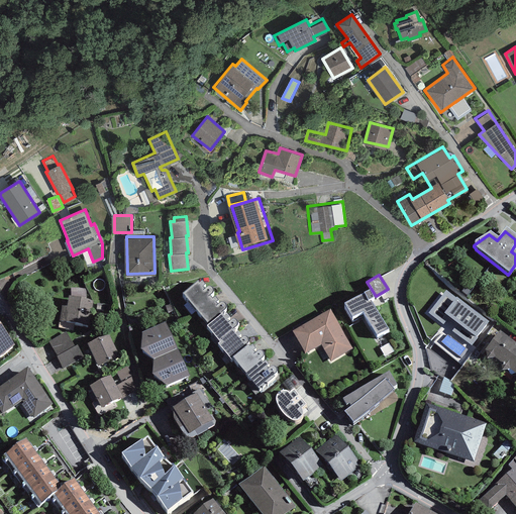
[(198,282),(197,280),(182,292),(207,323),(222,311),(222,310),(224,307),(225,305),(225,304),(224,302),(222,301),(221,301),(219,301),(216,303),(215,301),(217,299),(214,295),(211,297),(208,294),(211,292),(212,290),(212,288),(211,287),(210,286),(208,285),(206,286),(204,288),(202,286),(204,284),(201,280),(198,282)]
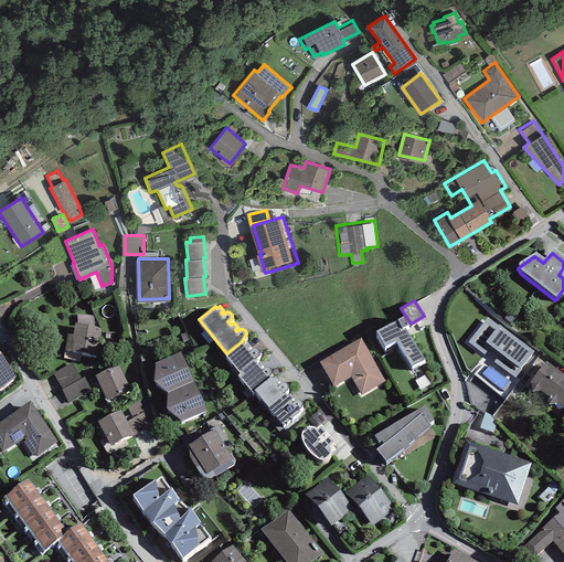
[(403,316),(375,331),(384,346),(396,339),(412,364),(423,358),(404,326),(407,324),(403,316)]
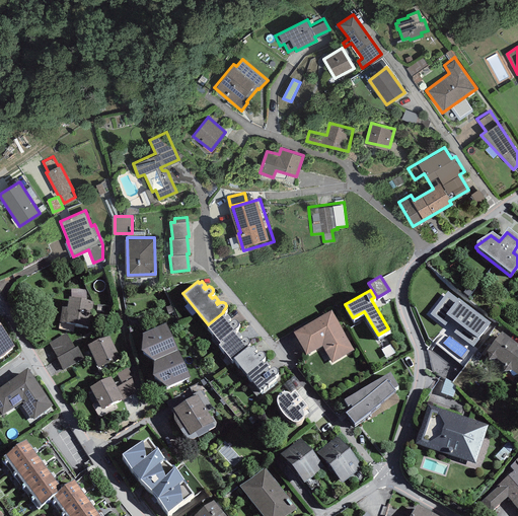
[(487,321),(447,293),(433,311),(448,322),(434,343),(463,365),(478,344),(473,340),(487,321)]
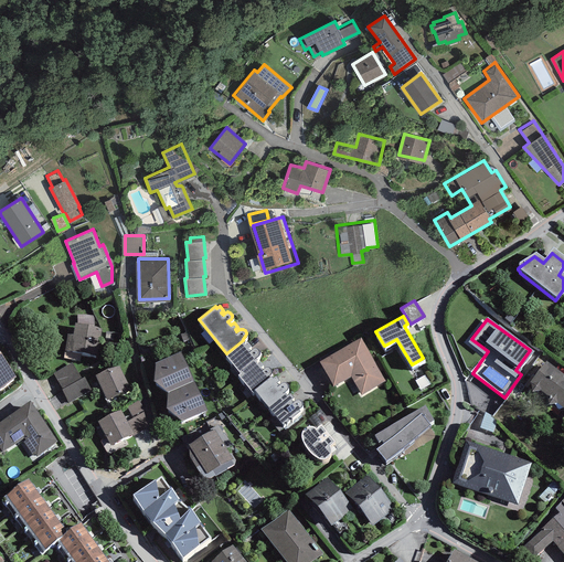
[(72,335),(65,333),(63,349),(96,354),(100,327),(74,321),(72,335)]
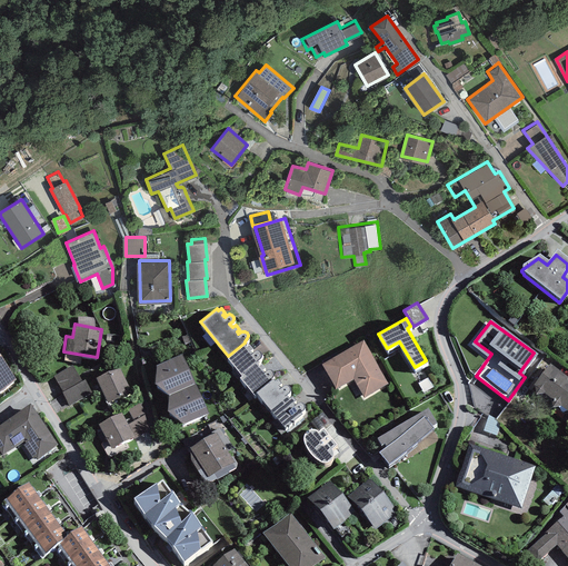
[(391,385),(366,343),(325,367),(340,391),(356,381),(367,400),(391,385)]
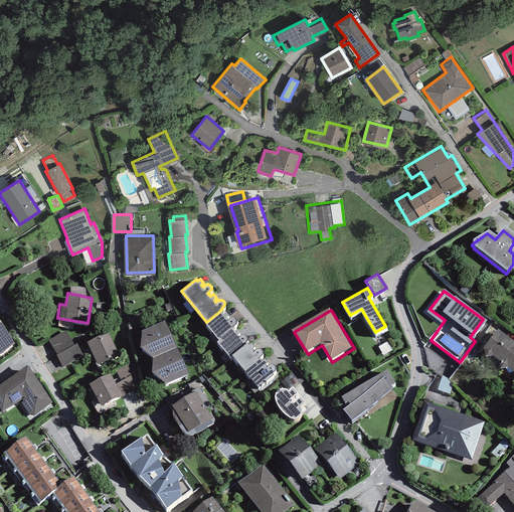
[(221,313),(220,311),(205,324),(230,354),(246,342),(245,341),(248,339),(248,337),(248,335),(247,333),(246,332),(244,332),(242,332),(240,335),(238,333),(241,331),(237,326),(235,329),(232,325),(235,323),(235,321),(235,319),(234,318),(233,317),(231,316),(230,317),(227,319),(225,317),(228,315),(224,311),(221,313)]
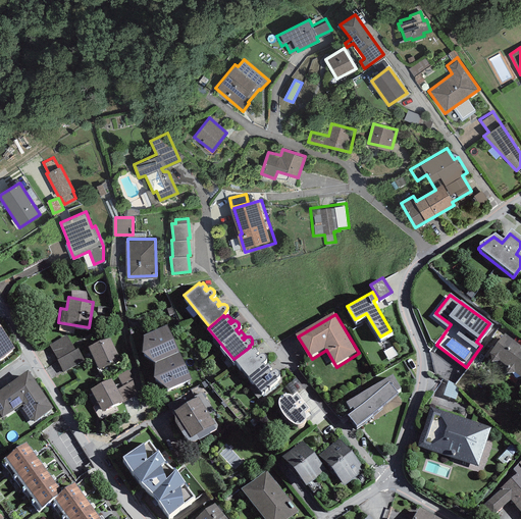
[(0,358),(15,348),(0,325),(0,358)]
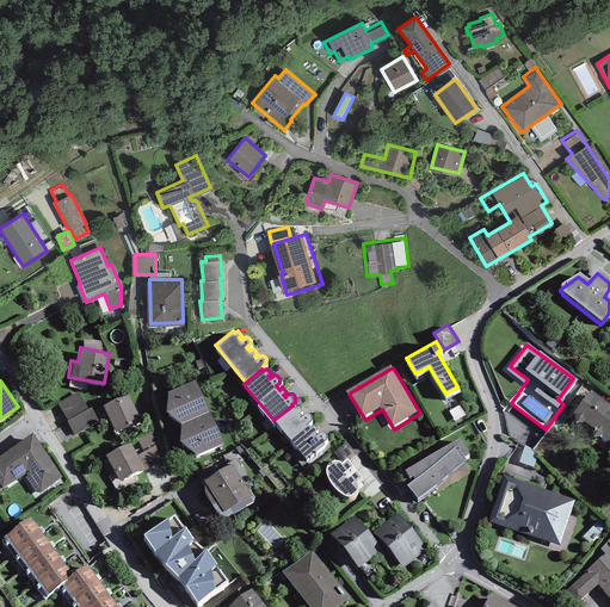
[(225,445),(197,384),(171,396),(168,415),(185,428),(184,447),(199,456),(225,445)]
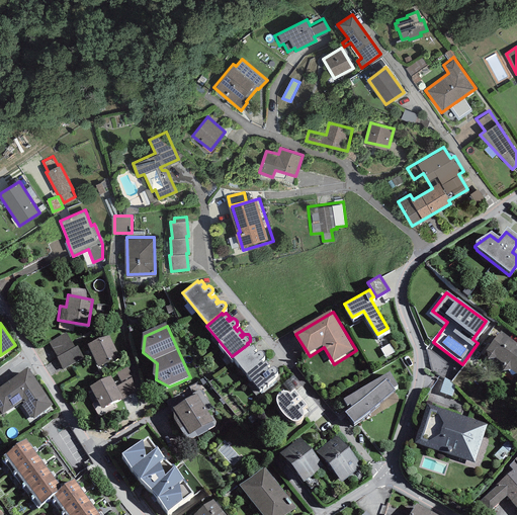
[(65,329),(47,340),(62,367),(83,354),(76,344),(74,345),(65,329)]
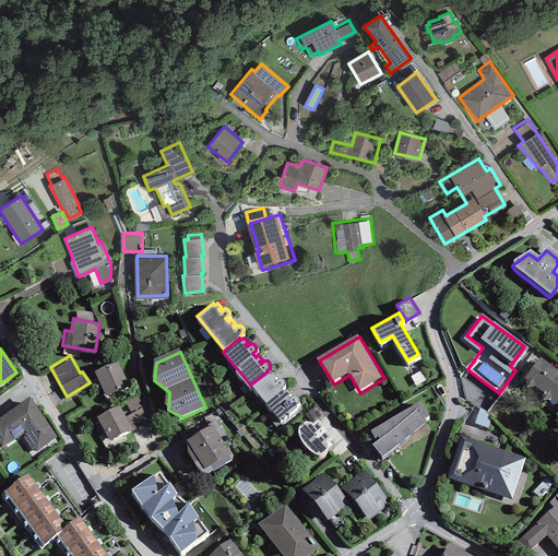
[(117,359),(93,370),(104,394),(129,383),(117,359)]
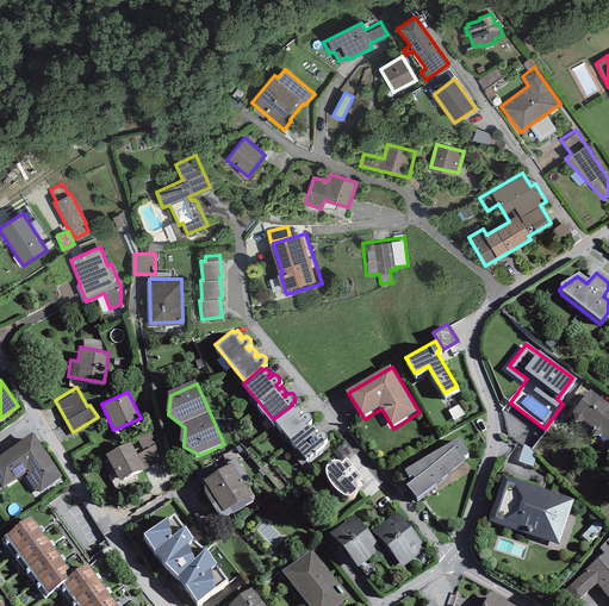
[(608,410),(588,394),(571,418),(608,445),(608,410)]
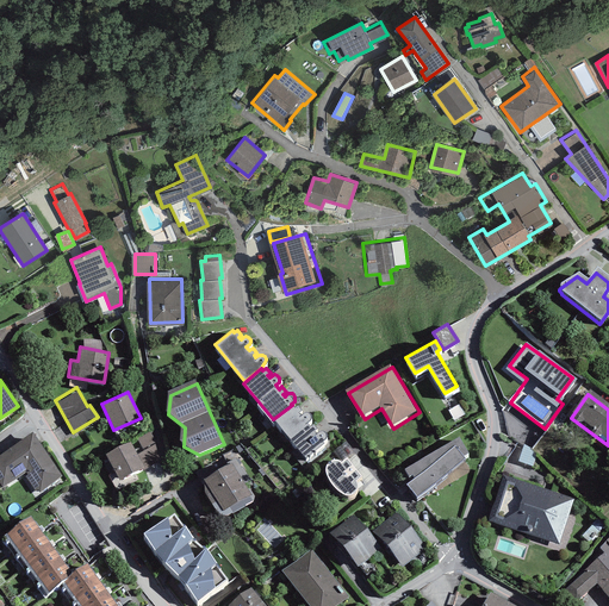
[(293,407),(292,405),(274,420),(304,456),(322,442),(322,441),(324,438),(325,436),(325,433),(324,431),(323,430),(321,430),(318,430),(316,433),(314,431),(316,429),(312,423),(309,426),(306,422),(309,419),(310,417),(310,414),(309,413),(308,412),(305,411),(303,412),(300,414),(298,412),(302,410),(297,405),(293,407)]
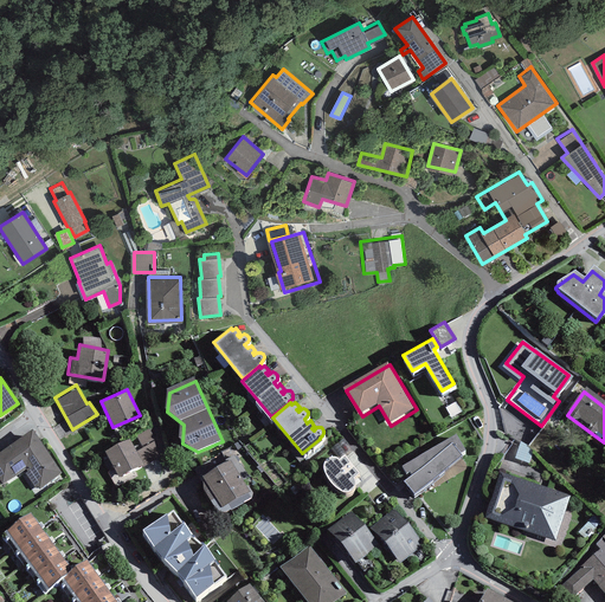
[(135,448),(128,437),(103,451),(118,478),(158,455),(154,437),(148,425),(133,433),(140,445),(135,448)]
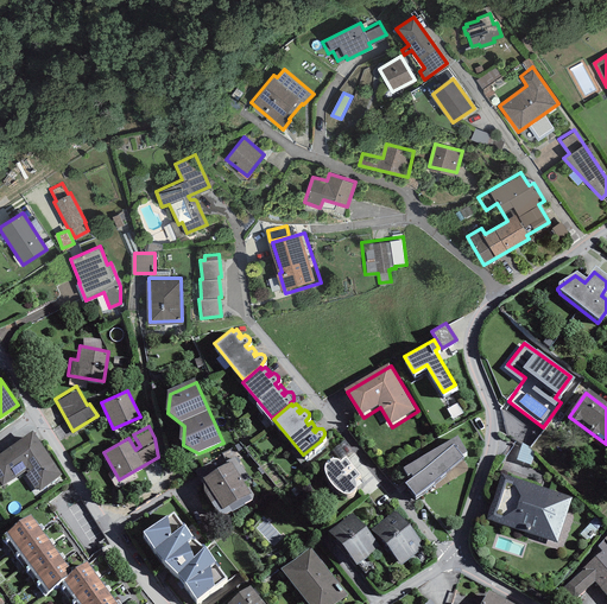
[(63,477),(36,431),(0,450),(0,482),(2,485),(29,471),(39,490),(63,477)]
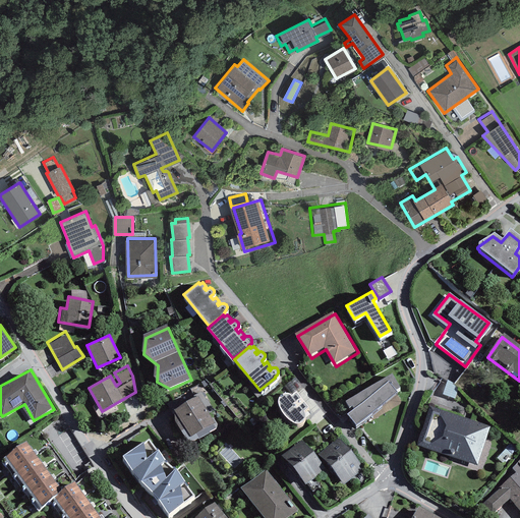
[(391,372),(344,401),(348,407),(350,405),(352,408),(346,413),(355,426),(397,391),(395,389),(399,387),(391,372)]
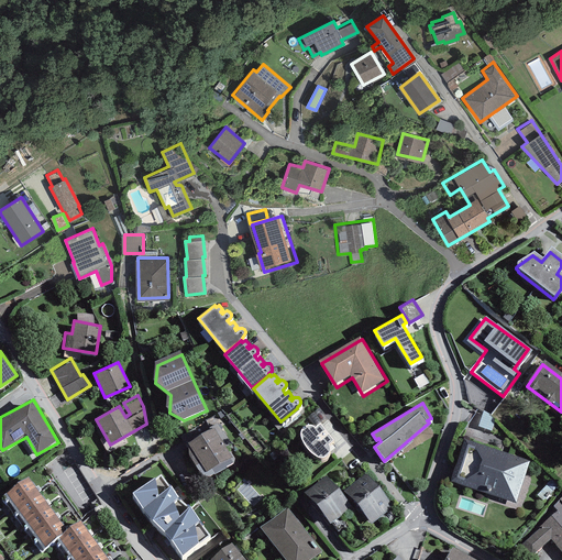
[(480,428),(491,431),(496,416),(484,413),(480,428)]
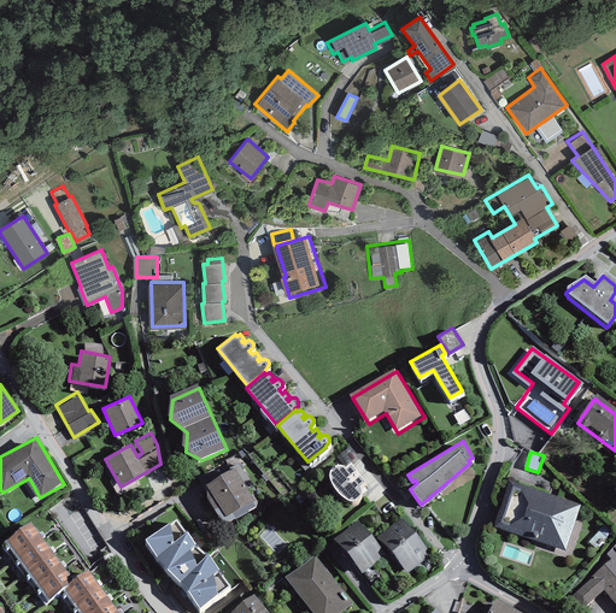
[(364,481),(350,463),(345,467),(341,466),(338,465),(334,465),(332,467),(329,470),(328,473),(329,478),(332,483),(335,489),(340,494),(345,497),(350,500),(353,500),(357,499),(359,495),(361,493),(361,489),(359,485),(364,481)]
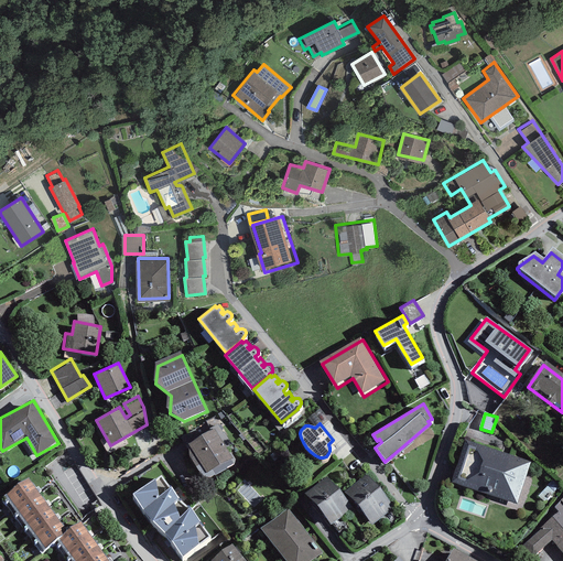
[(213,427),(186,443),(206,473),(231,456),(213,427)]
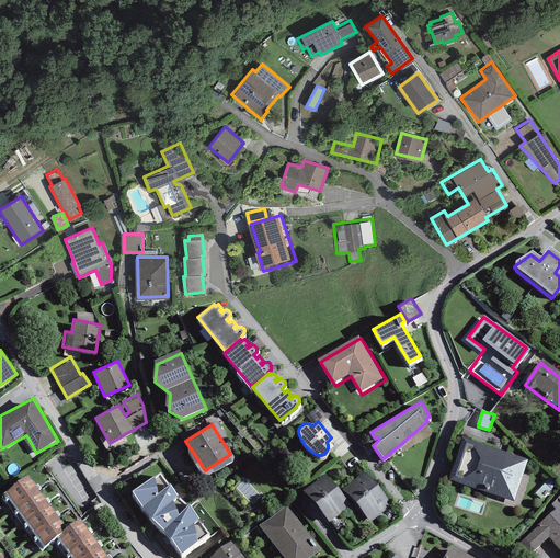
[(526,457),(463,437),(449,479),(514,499),(526,457)]
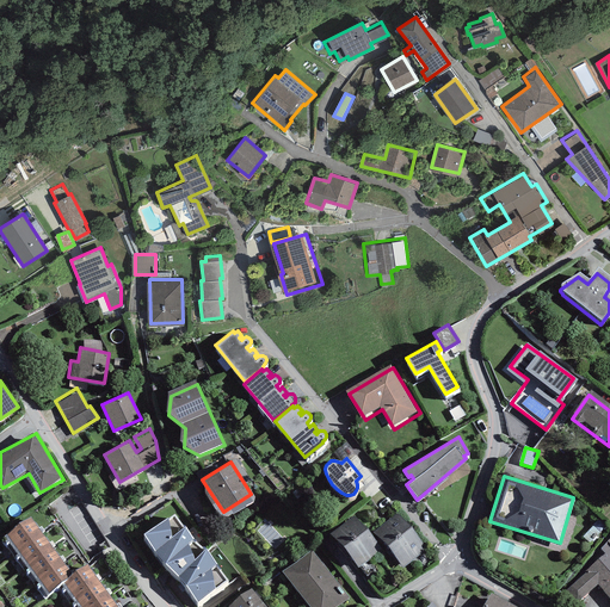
[(227,580),(173,511),(143,534),(197,602),(227,580)]
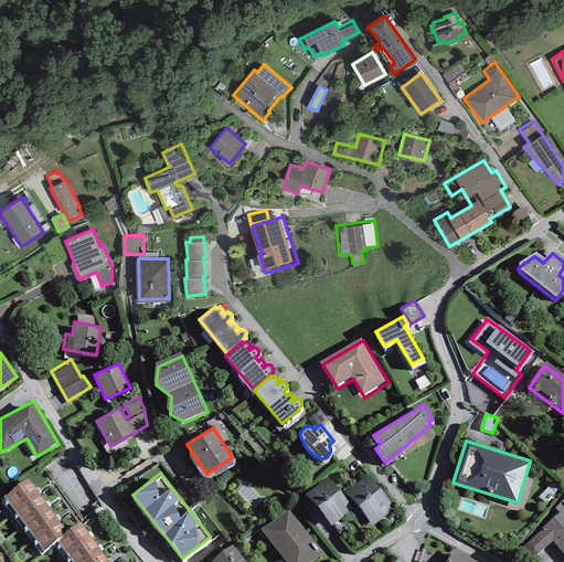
[(392,506),(368,475),(347,491),(371,522),(392,506)]
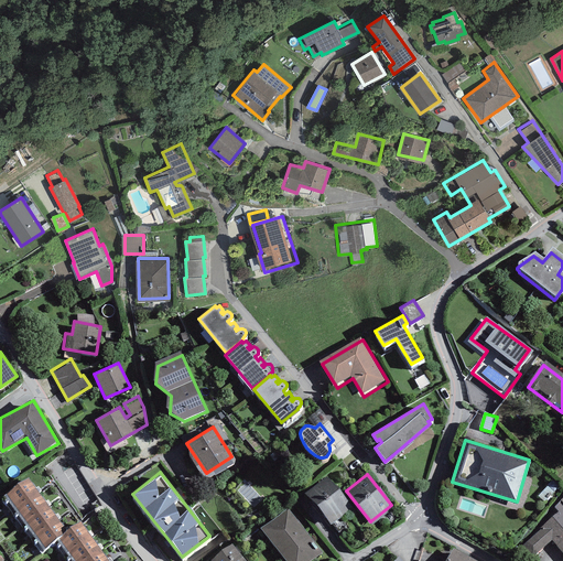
[(350,506),(325,475),(305,492),(329,522),(350,506)]
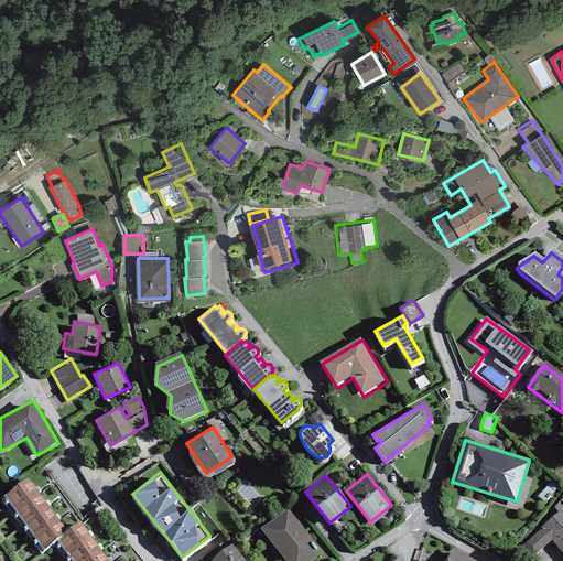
[(29,478),(7,494),(43,545),(64,530),(29,478)]
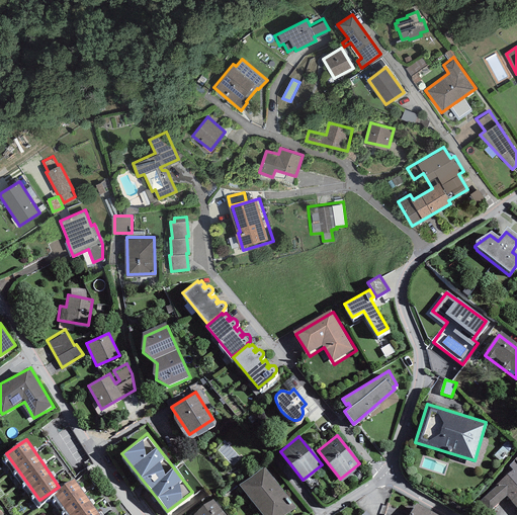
[(495,483),(516,505),(516,462),(516,461),(495,483)]
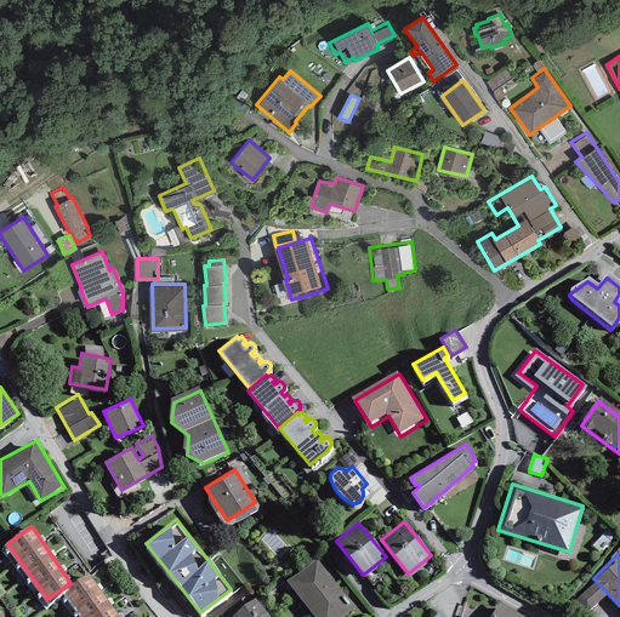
[(316,559),(289,578),(316,616),(334,616),(350,606),(316,559)]
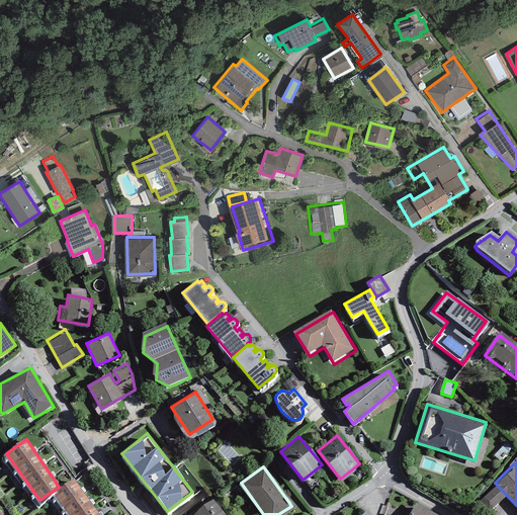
[(97,514),(74,481),(54,494),(68,514),(97,514)]
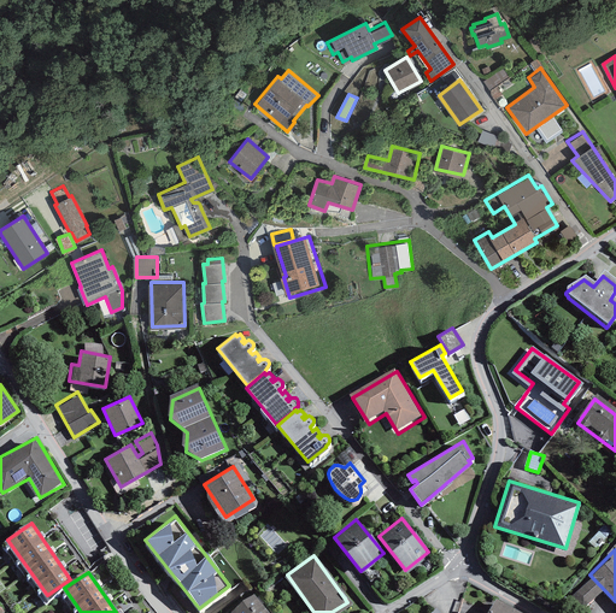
[(268,612),(252,594),(230,612),(232,612),(268,612)]
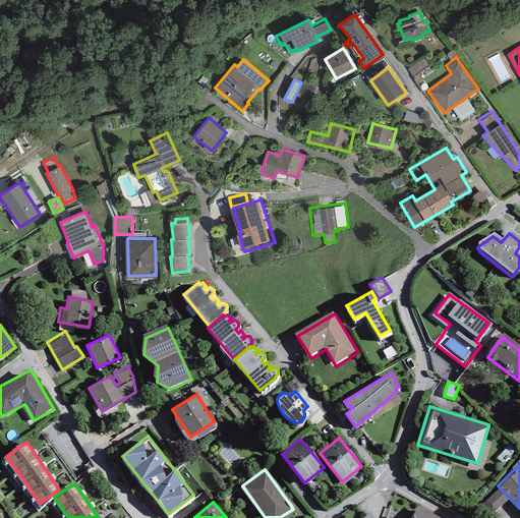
[(442,517),(417,505),(410,517),(442,517)]
